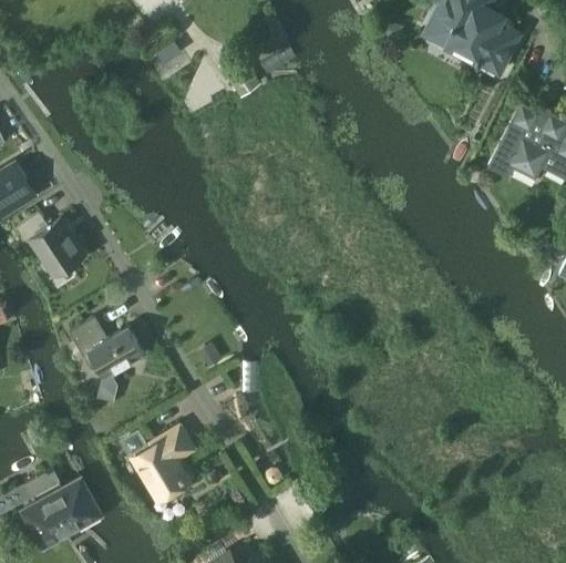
[(442,0),(424,36),(446,48),(445,49),(446,50),(450,43),(476,57),(477,63),(477,65),(479,65),(479,63),(500,74),(520,34),(500,24),(503,17),(487,9),(492,0),(442,0)]
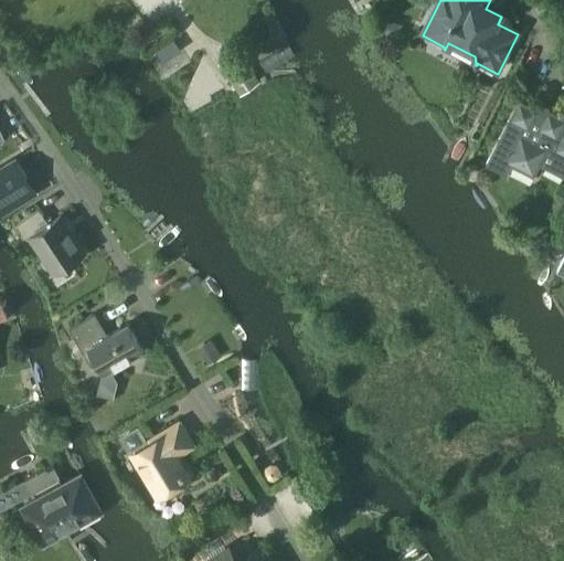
[(236,54),(217,67),(241,101),(259,86),(236,54)]
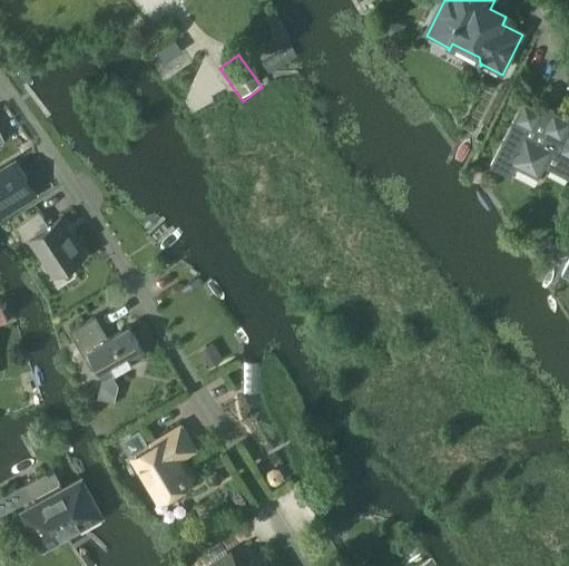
[(568,182),(568,179),(568,135),(567,135),(568,130),(568,122),(552,114),(550,117),(522,104),(490,168),(511,179),(517,171),(538,182),(545,169),(568,182)]
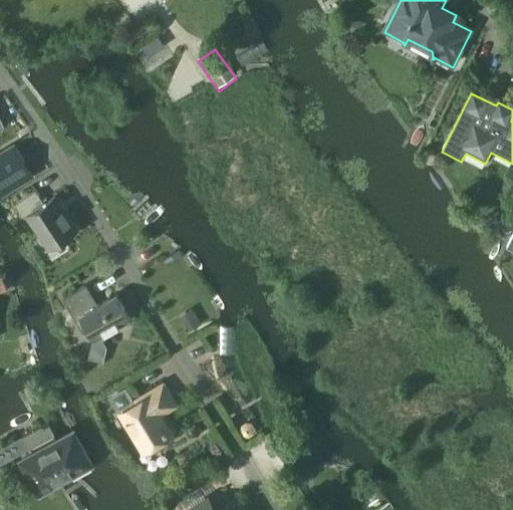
[(14,147),(0,155),(0,194),(4,201),(35,183),(14,147)]
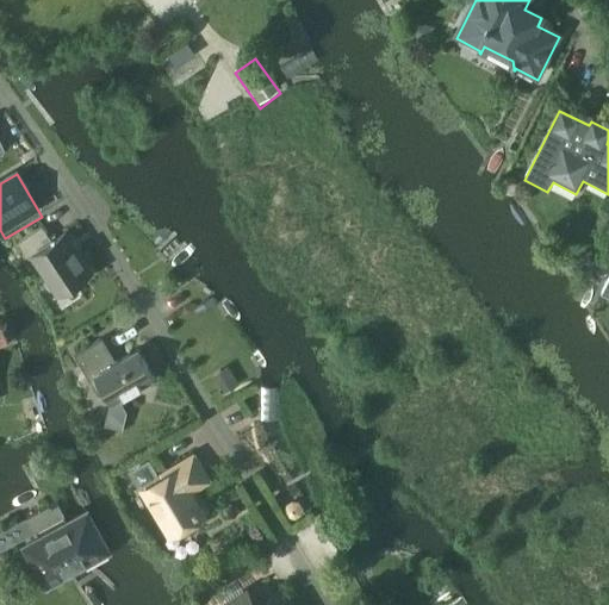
[(53,245),(42,230),(18,245),(29,261),(33,259),(58,298),(91,276),(64,237),(53,245)]
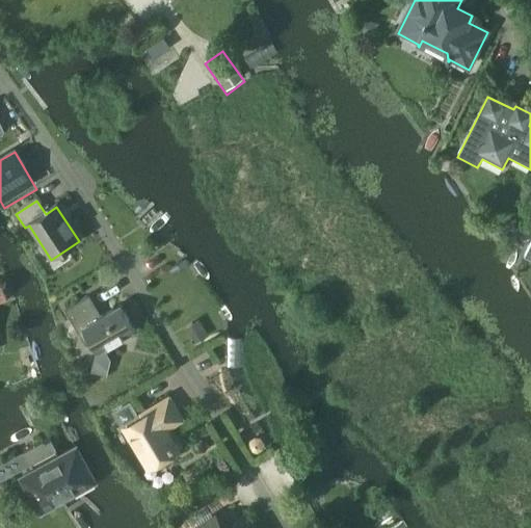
[(98,320),(86,299),(64,312),(85,347),(93,349),(97,355),(135,334),(120,308),(98,320)]
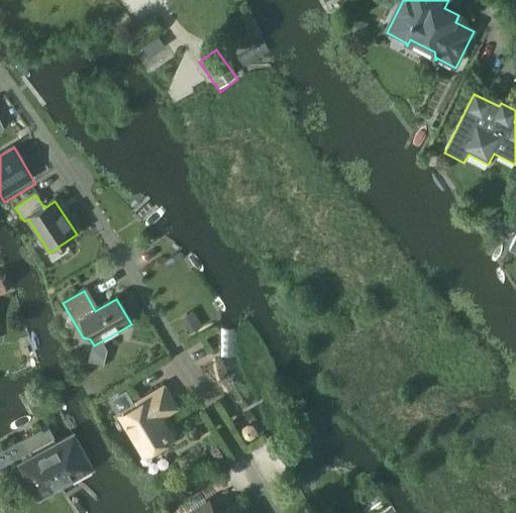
[(197,322),(184,330),(188,337),(201,329),(197,322)]
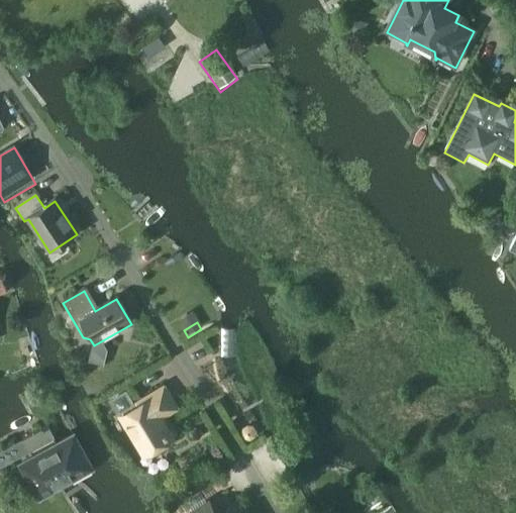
[(126,393),(108,404),(118,419),(142,457),(173,439),(161,420),(170,415),(177,411),(172,402),(164,389),(136,406),(137,408),(136,409),(126,393)]
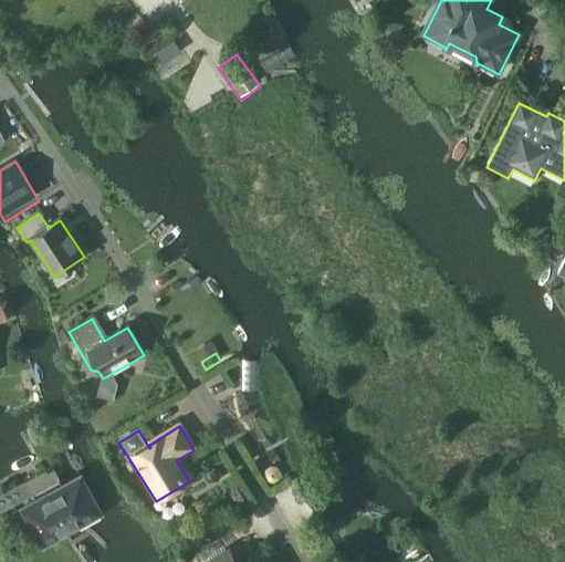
[(31,498),(60,481),(52,469),(23,485),(31,498)]
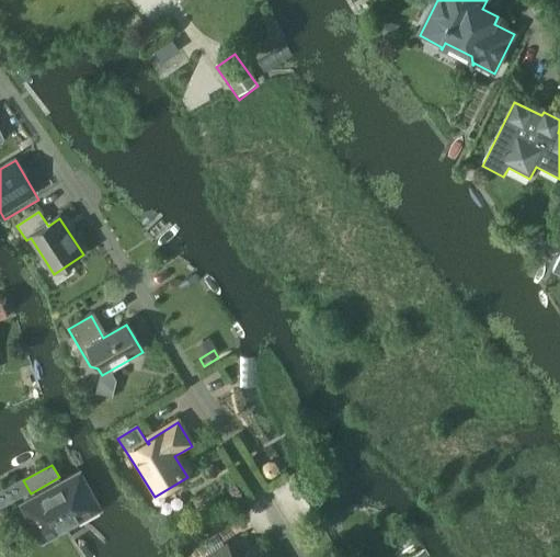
[(43,540),(63,529),(100,509),(81,474),(24,506),(43,540)]
